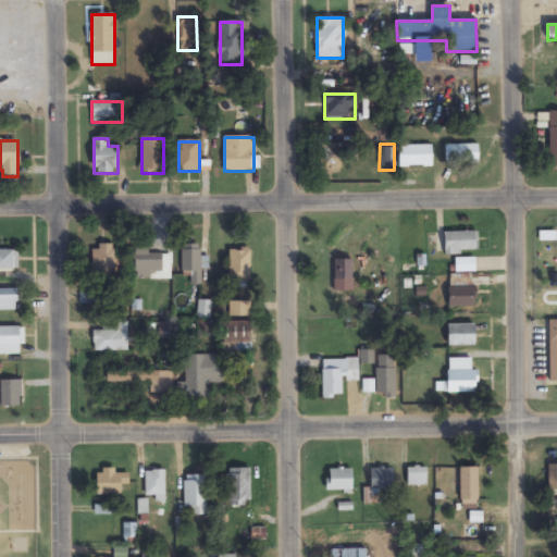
[(399,146),(399,168),(432,168),(432,146),(399,146)]
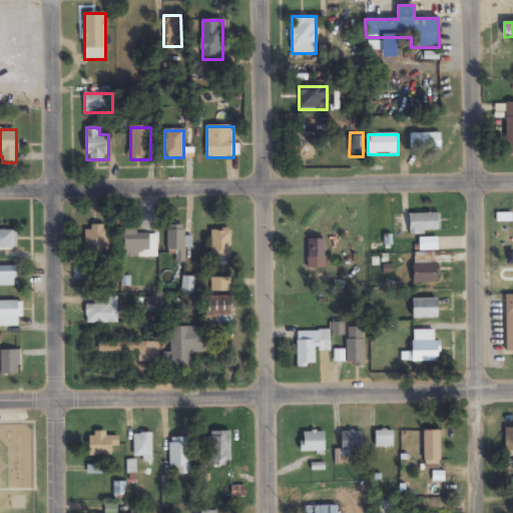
[(436,152),(436,134),(411,134),(411,152),(436,152)]
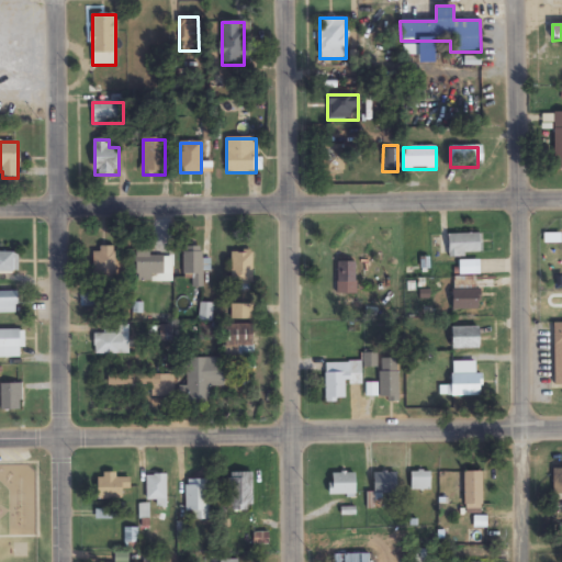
[(482,235),(448,235),(448,257),(482,257),(482,235)]
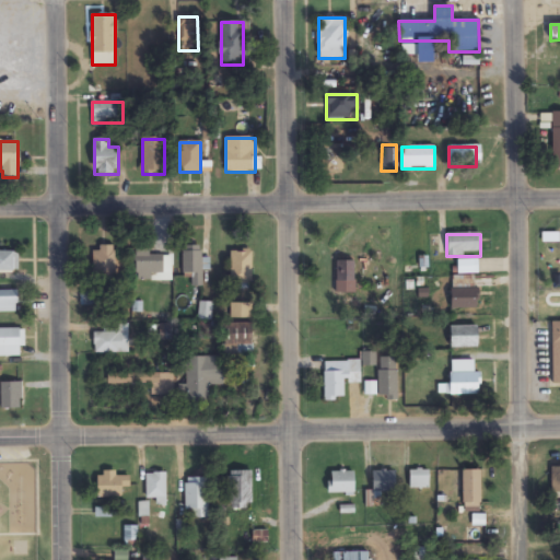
[(0,248),(19,248),(19,273),(0,272),(0,248)]
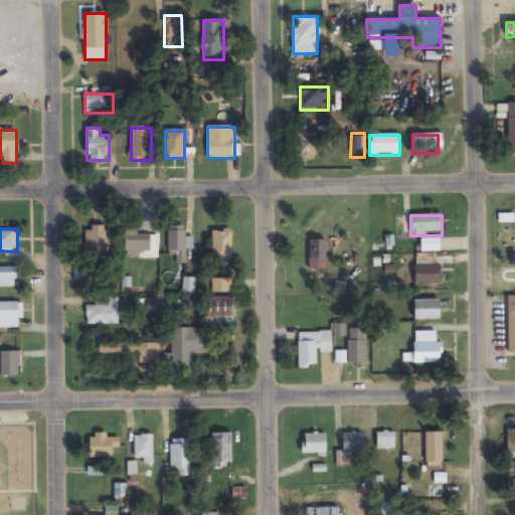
[(106,228),(86,228),(86,258),(106,258),(106,228)]
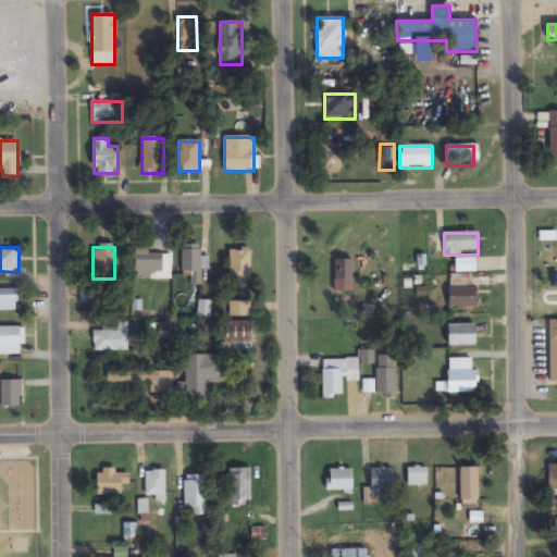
[(201,286),(200,248),(182,248),(182,273),(190,273),(190,286),(201,286)]
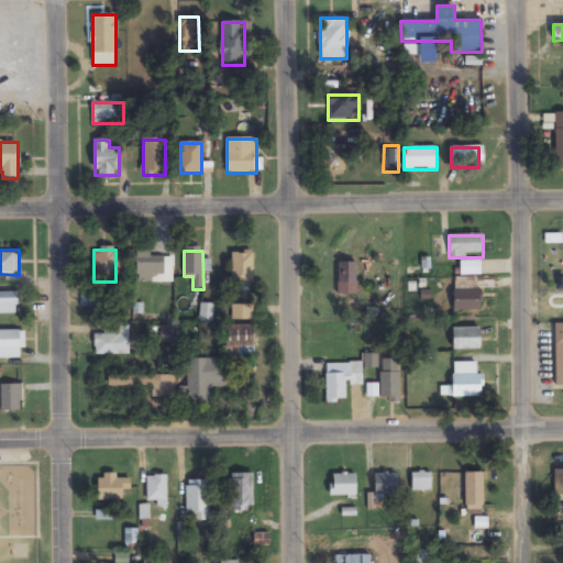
[(232,285),(253,285),(253,253),(232,253),(232,285)]
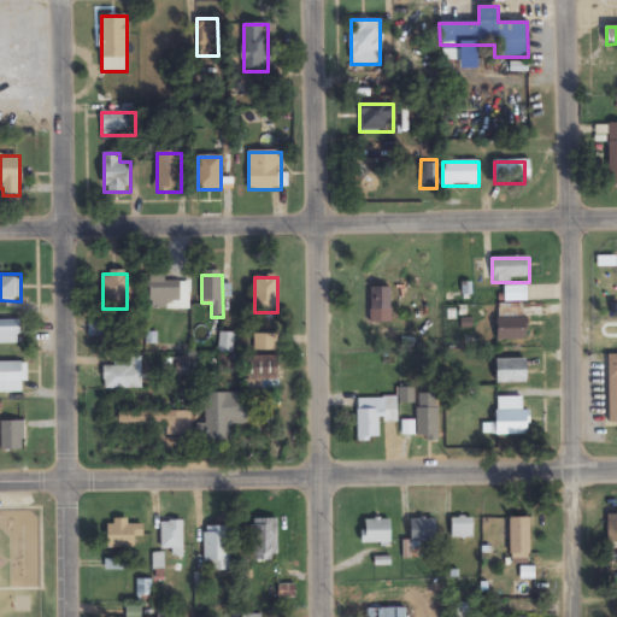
[(188,280),(150,280),(150,310),(188,310),(188,280)]
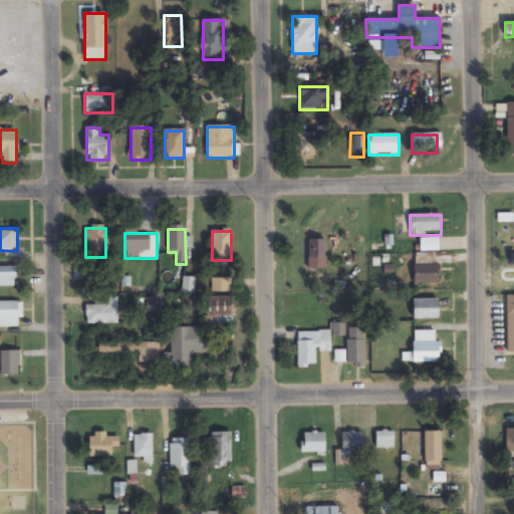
[(420,239),(420,252),(439,252),(439,239),(420,239)]
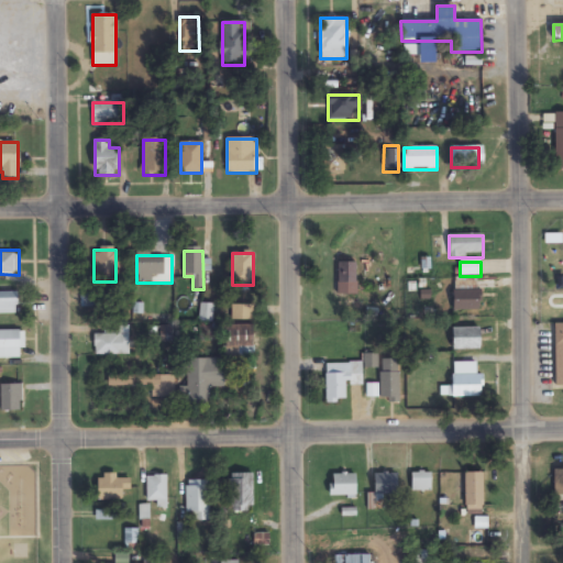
[(338,296),(357,296),(357,263),(338,263),(338,296)]
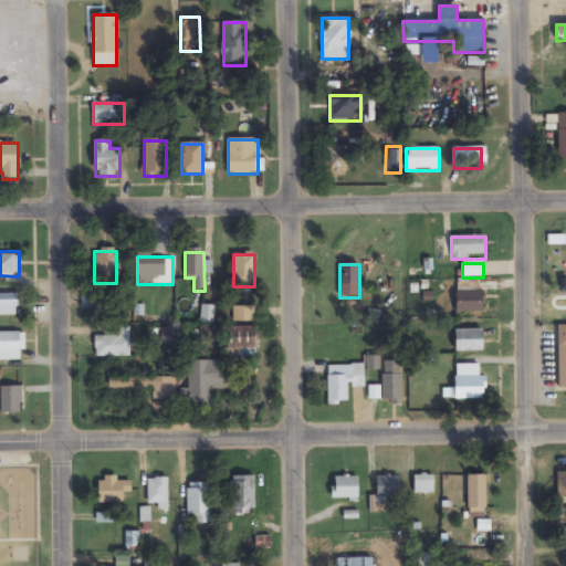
[(457,313),(484,313),(484,292),(470,292),(470,282),(457,282),(457,313)]
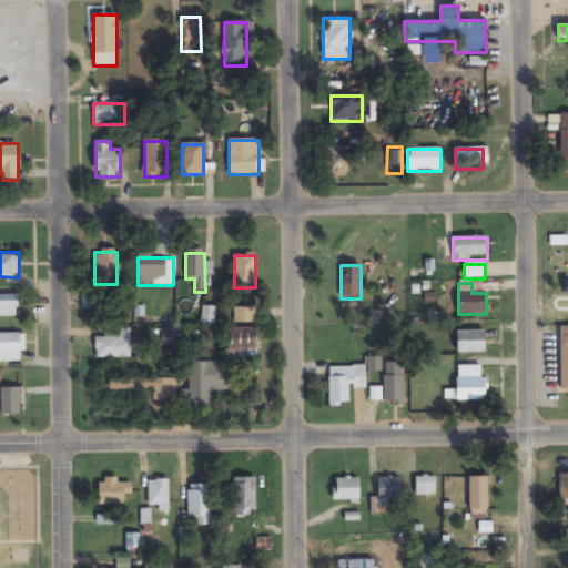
[(0,293),(20,293),(19,318),(0,318),(0,293)]
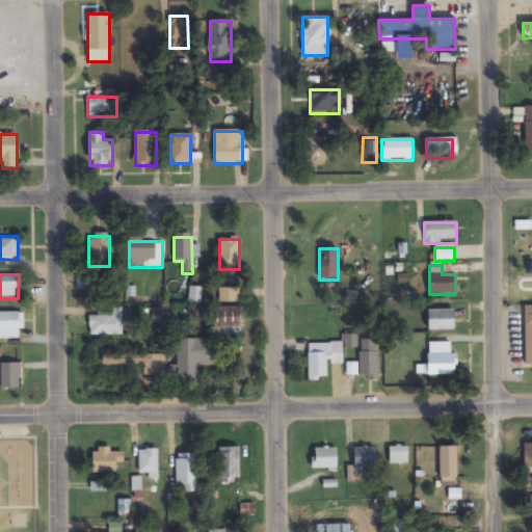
[(202,306),(202,287),(189,287),(189,306),(202,306)]
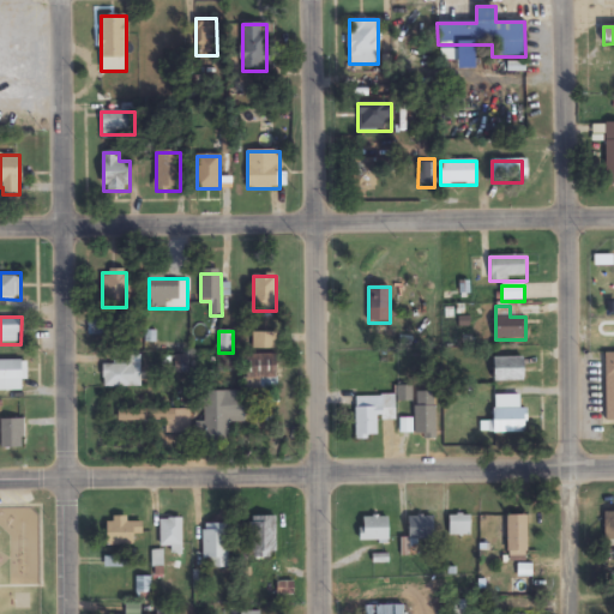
[(277,333),(253,332),(252,350),(277,351),(277,333)]
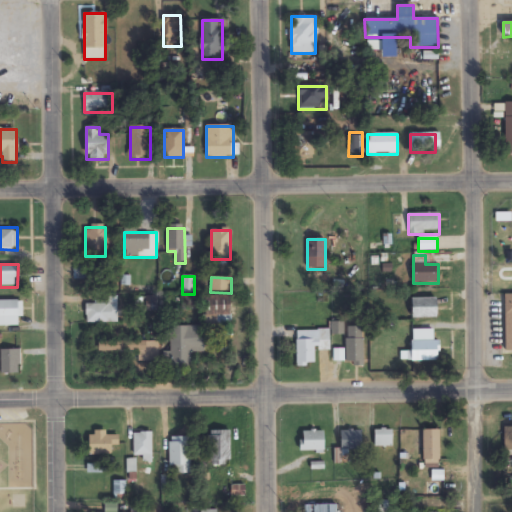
[(208,296),(208,317),(231,317),(231,296),(208,296)]
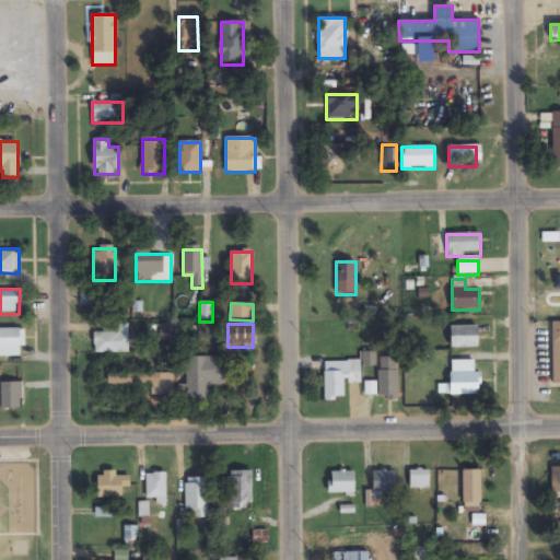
[(0,327),(24,328),(24,359),(0,358),(0,327)]
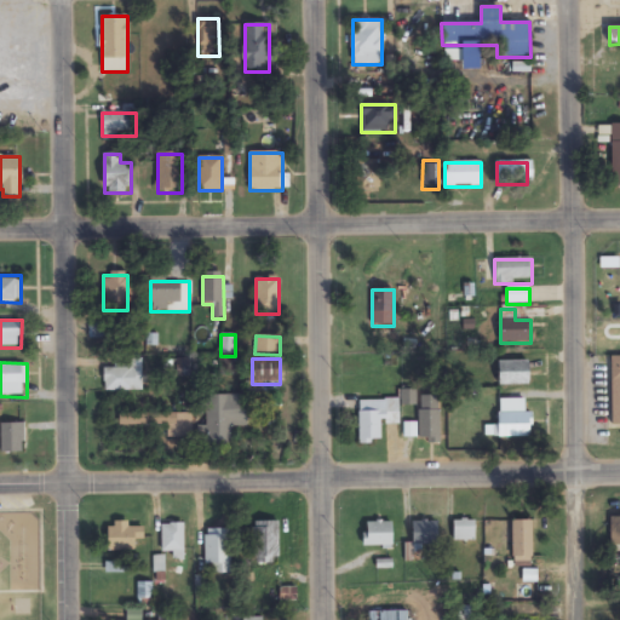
[(499,386),(529,386),(529,362),(499,362),(499,386)]
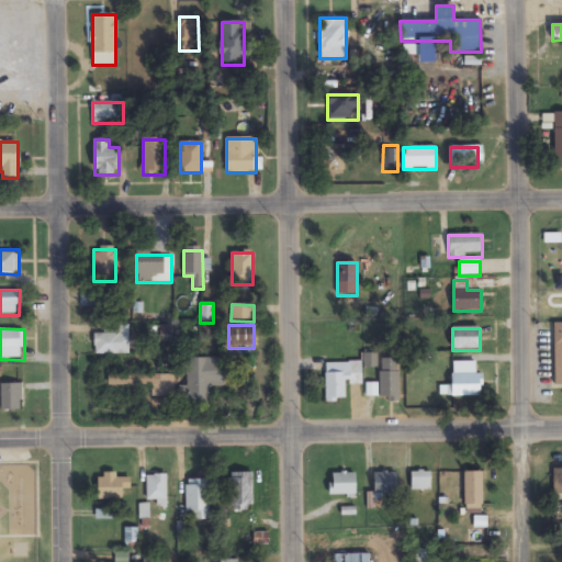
[(128,355),(128,329),(94,329),(94,355),(128,355)]
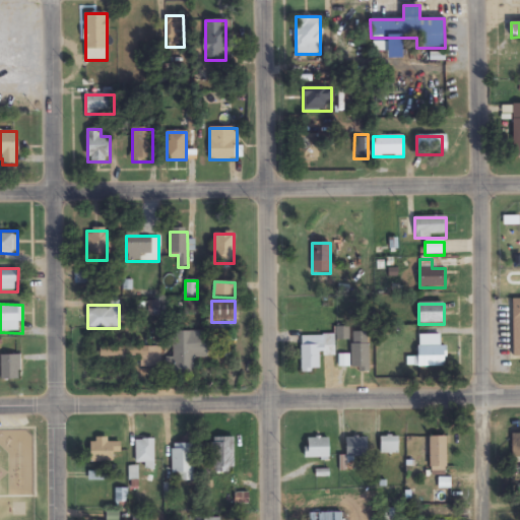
[(173,333),(173,376),(193,376),(194,354),(206,354),(206,333),(173,333)]
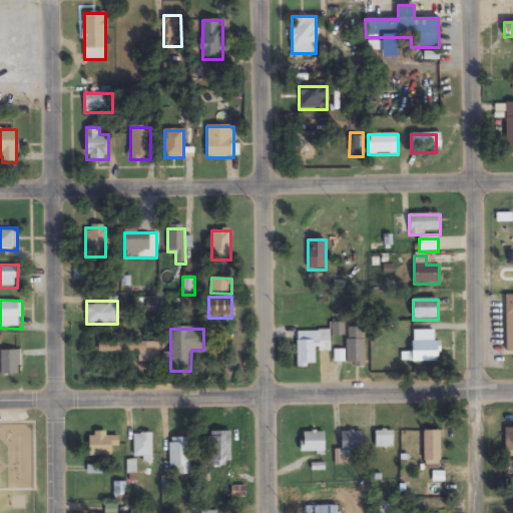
[(365,366),(365,329),(347,329),(347,366),(365,366)]
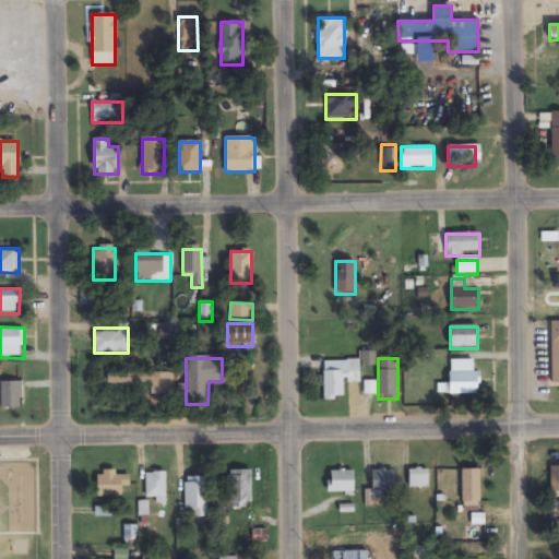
[(359,383),(359,360),(323,360),(323,401),(343,401),(343,383),(359,383)]
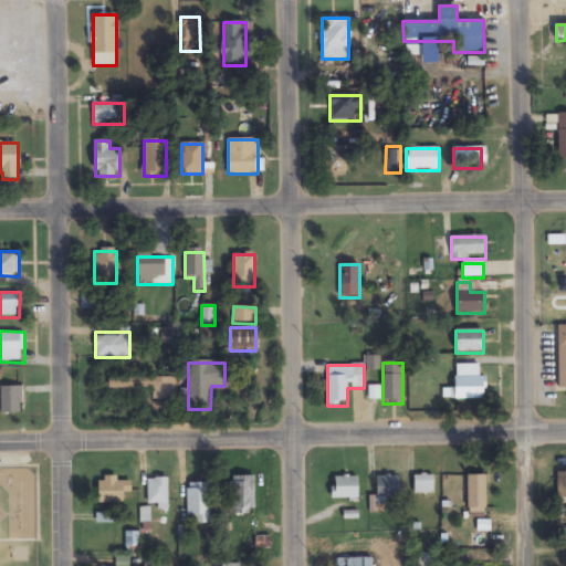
[(485,377),(479,377),(479,365),(454,365),(454,400),(485,400),(485,377)]
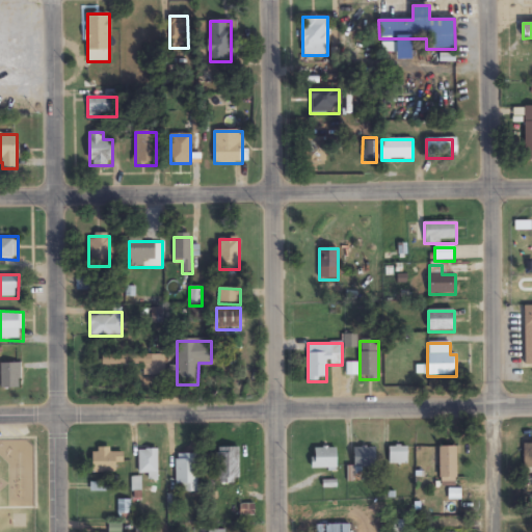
[(143,366),(143,375),(157,375),(157,367),(154,367),(153,355),(102,355),(103,366),(143,366)]
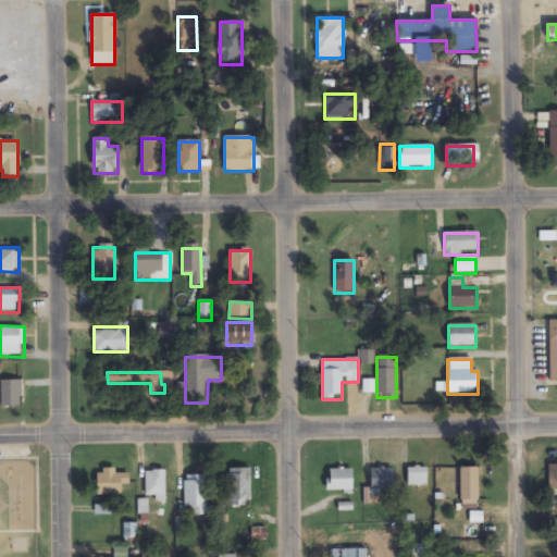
[(0,378),(23,379),(22,409),(0,408),(0,378)]
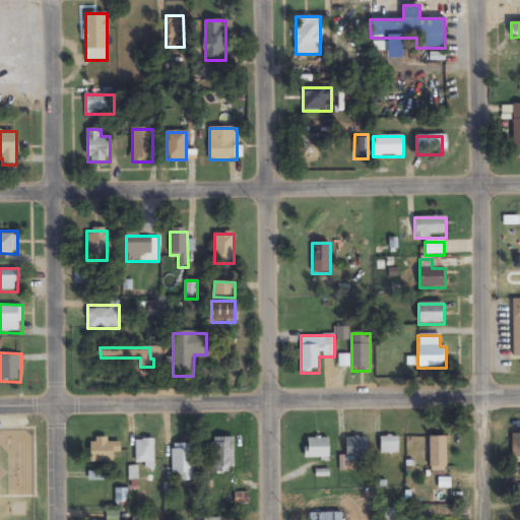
[(398,455),(398,437),(380,437),(380,455),(398,455)]
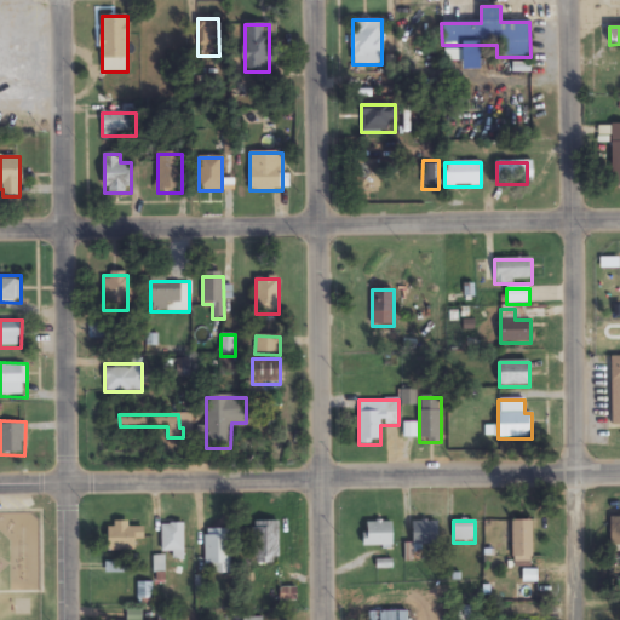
[(437,522),(412,522),(412,560),(414,560),(414,546),(437,546),(437,522)]
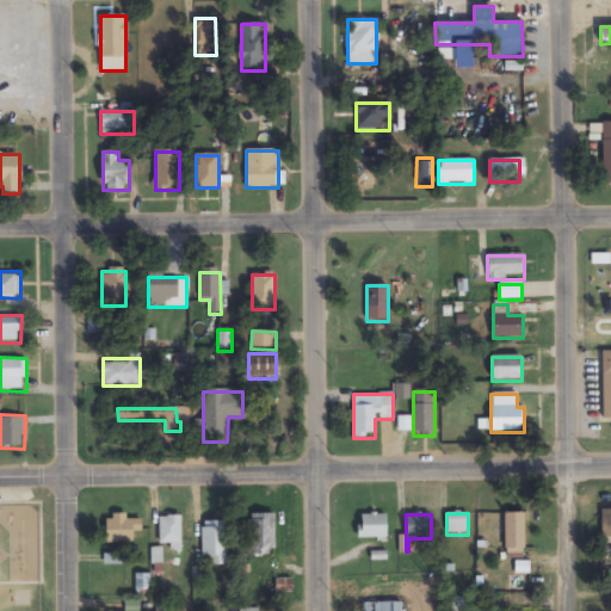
[(505,514),(505,554),(525,554),(525,514),(505,514)]
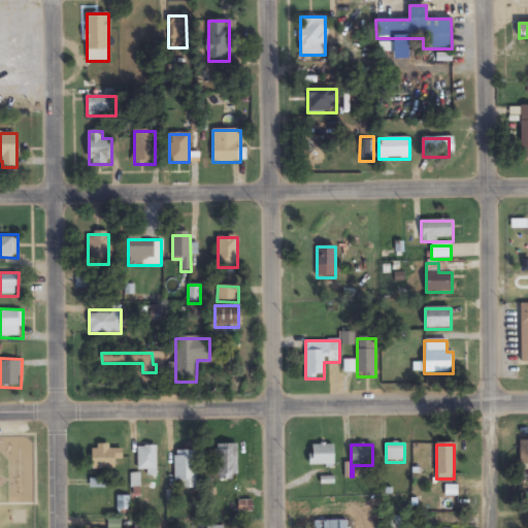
[(114,469),(114,460),(123,460),(123,449),(109,449),(109,446),(92,446),(92,469),(114,469)]
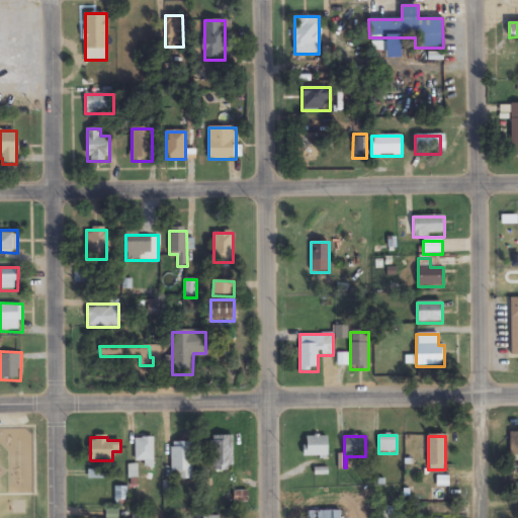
[(233,437),(211,437),(211,471),(233,471),(233,437)]
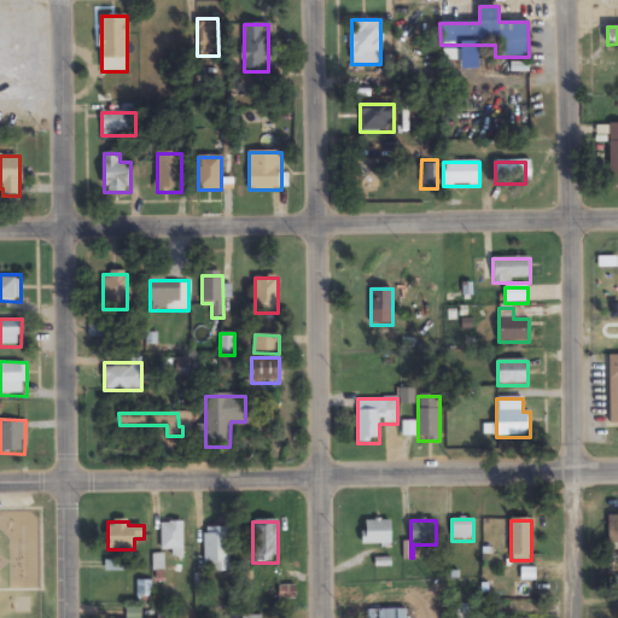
[(392,546),(392,522),(363,522),(363,546),(392,546)]
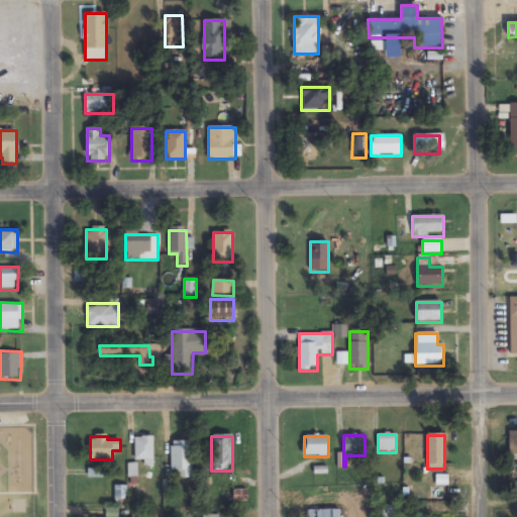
[(134,437),(134,461),(143,461),(143,467),(153,467),(153,437),(134,437)]
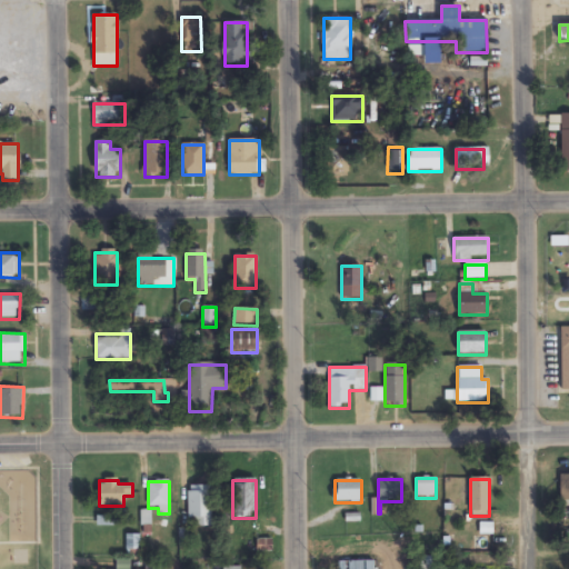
[(189,527),(212,527),(212,486),(189,486),(189,527)]
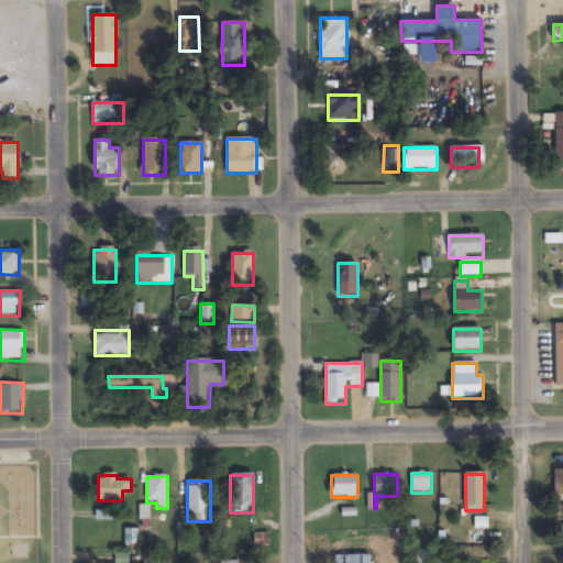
[(138,530),(125,530),(125,548),(138,548),(138,530)]
